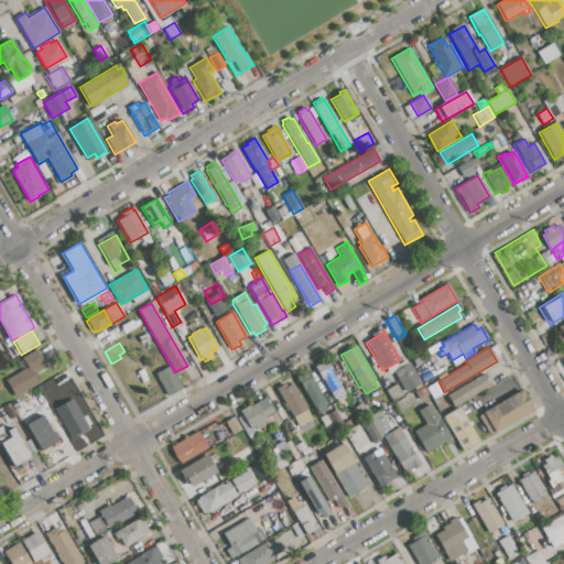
[(7,381),(28,369),(22,359),(38,349),(46,366),(34,372),(38,377),(34,378),(39,386),(17,398),(7,381)]
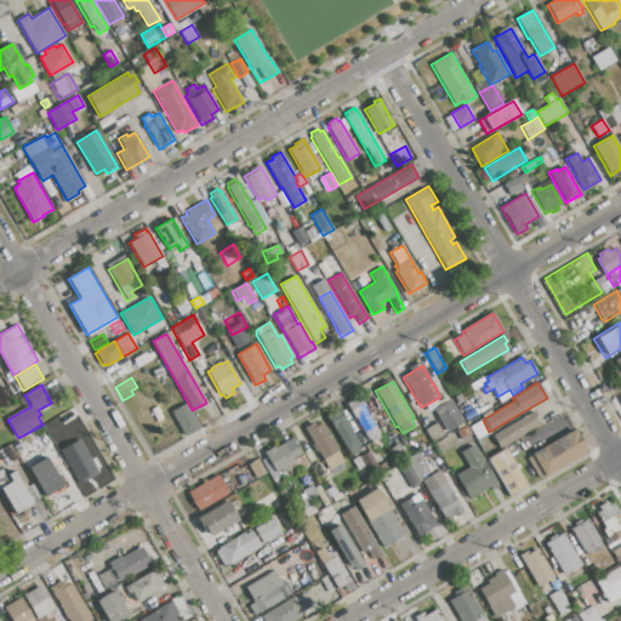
[(347,404),(359,397),(377,429),(365,436),(347,404)]
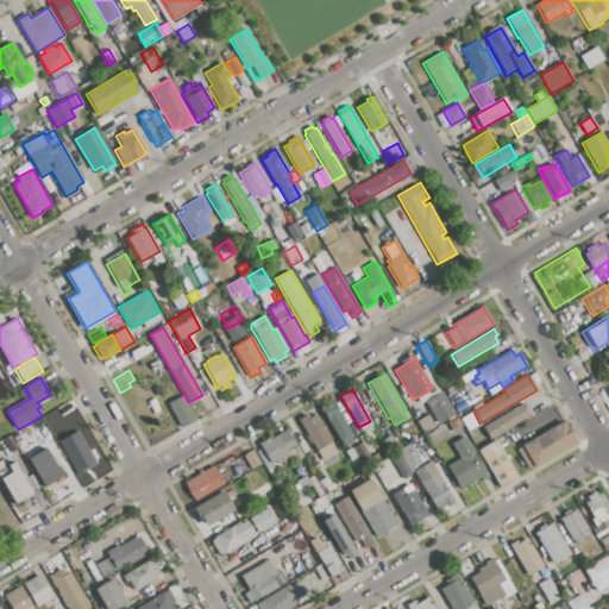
[(426,402),(443,393),(454,414),(438,424),(426,402)]
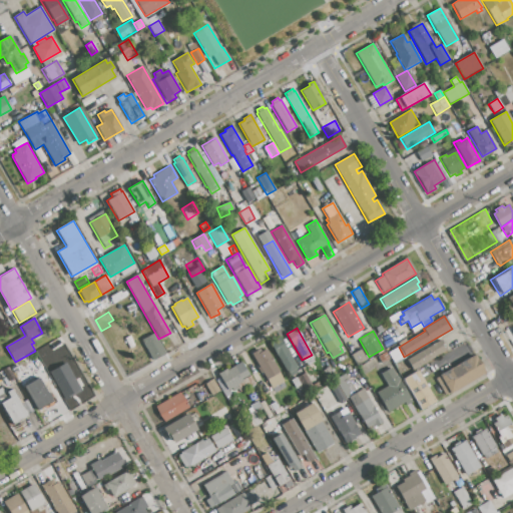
[(141,340),(153,333),(165,354),(153,361),(141,340)]
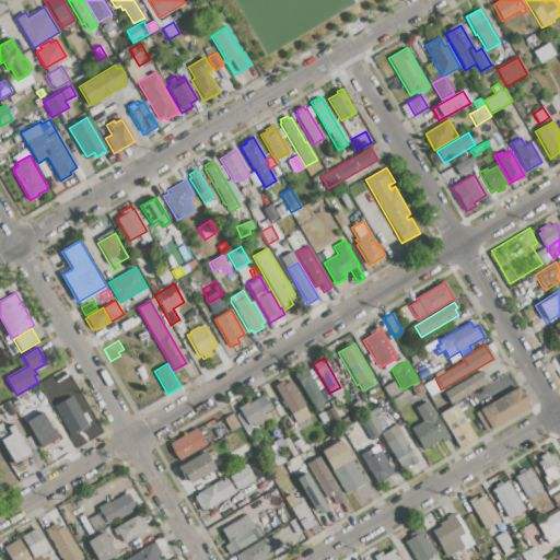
[(293,374),(304,368),(325,403),(323,404),(324,407),(317,411),(315,407),(313,409),(293,374)]
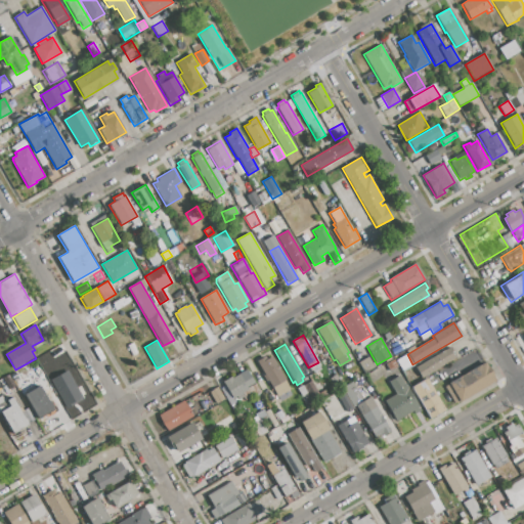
[(415,366),(449,347),(455,357),(421,378),(415,366)]
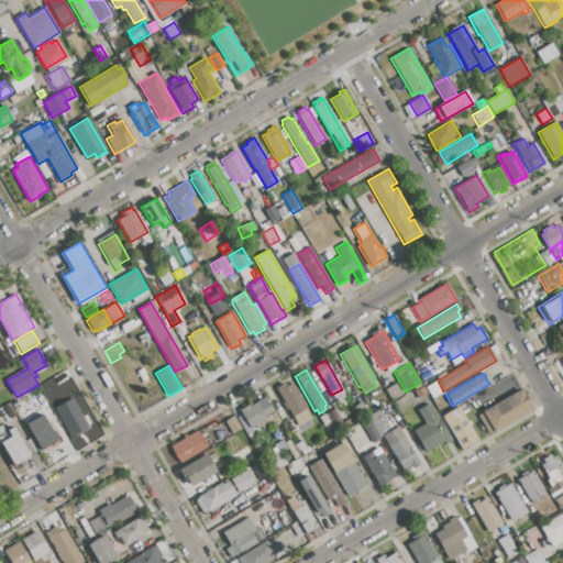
[(293,417),(288,409),(286,410),(283,404),(284,403),(276,388),(286,383),(288,386),(293,384),(307,408),(293,417)]
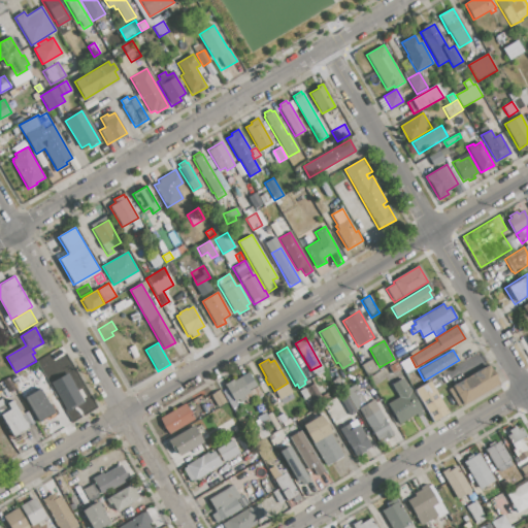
[(361,365),(370,359),(377,371),(367,376),(361,365)]
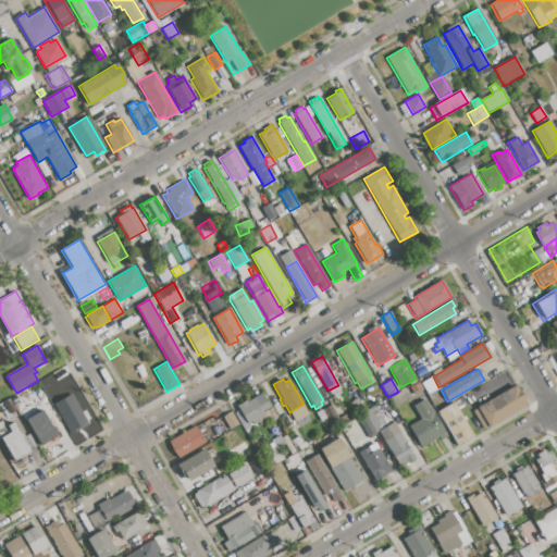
[(409,387),(419,382),(423,390),(413,395),(409,387)]
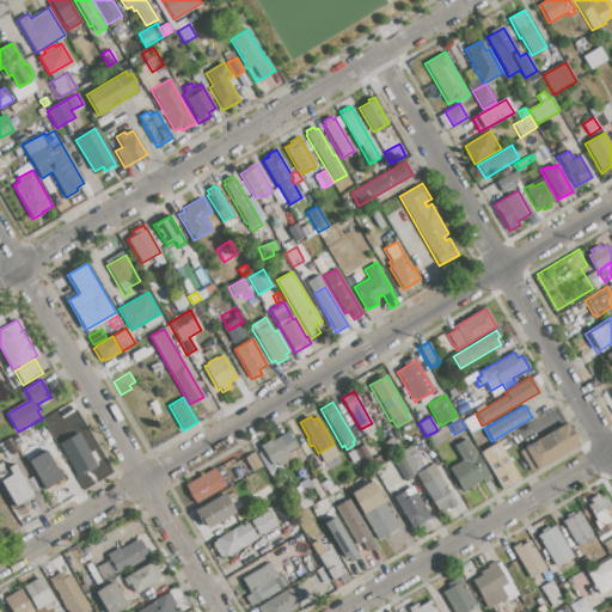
[(524,448),(567,423),(579,445),(537,470),(536,467),(530,471),(519,452),(525,450),(524,448)]
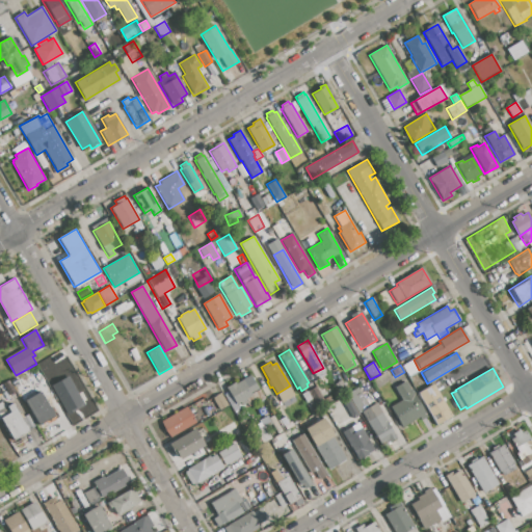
[(65,414),(83,404),(68,376),(50,386),(65,414)]
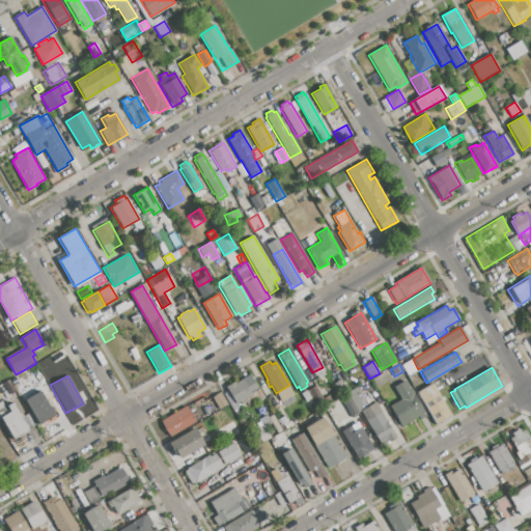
[(234,384),(249,375),(256,388),(250,392),(251,395),(245,398),(247,401),(241,406),(239,401),(235,403),(226,387),(233,383),(234,384)]
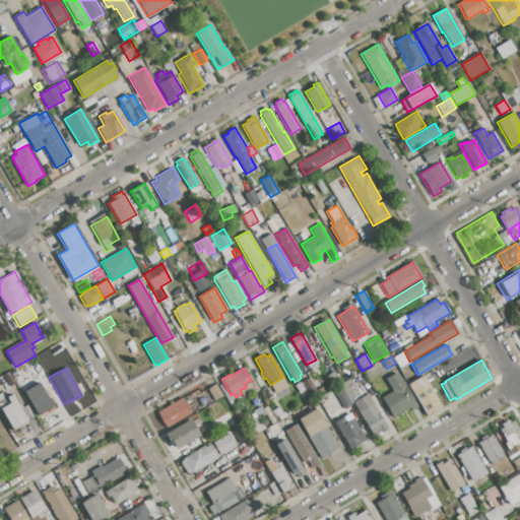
[(3,375),(9,372),(15,383),(10,386),(3,375)]
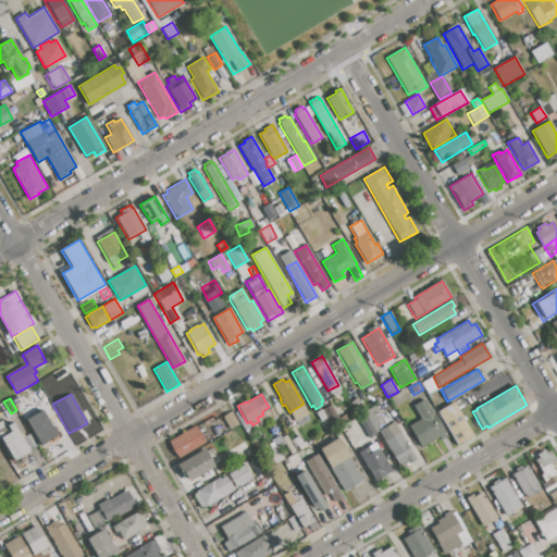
[(408,426),(421,420),(412,406),(424,398),(447,436),(440,441),(437,437),(420,447),(408,426)]
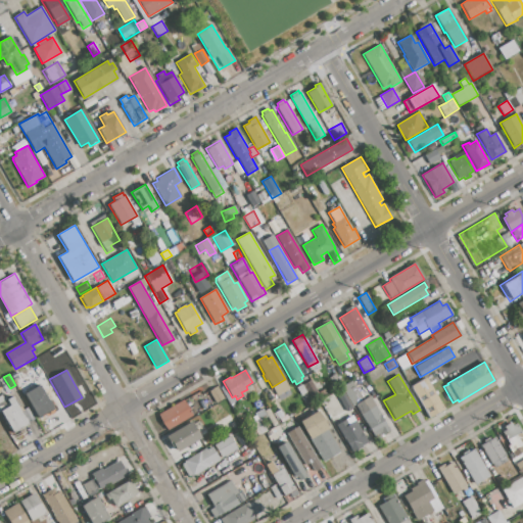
[(411,386),(426,378),(444,409),(428,417),(411,386)]
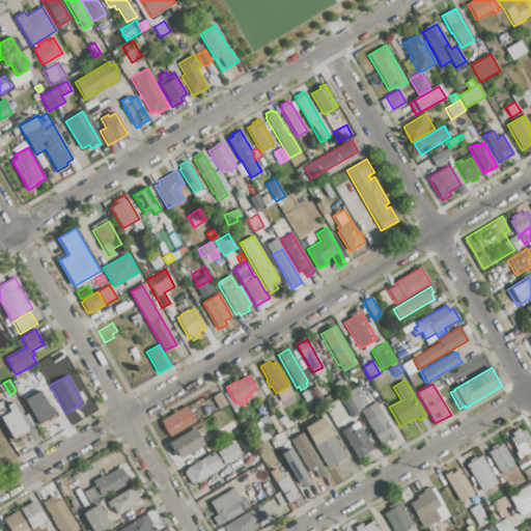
[(368,407),(360,411),(357,413),(345,394),(357,387),(368,407)]
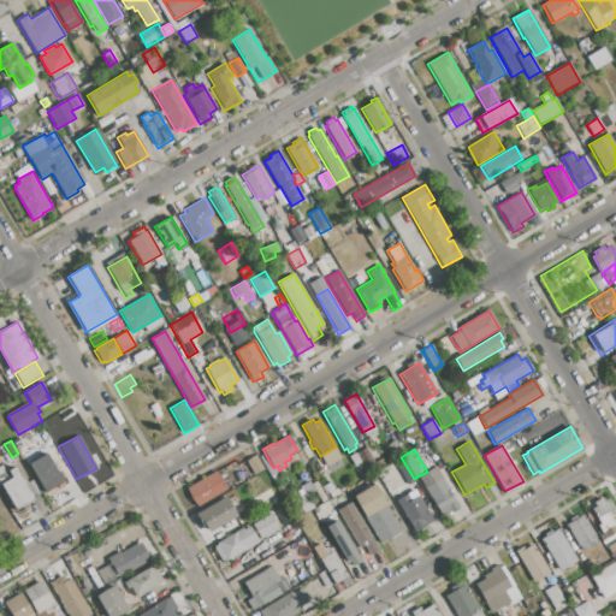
[(349,457),(356,452),(362,462),(355,466),(349,457)]
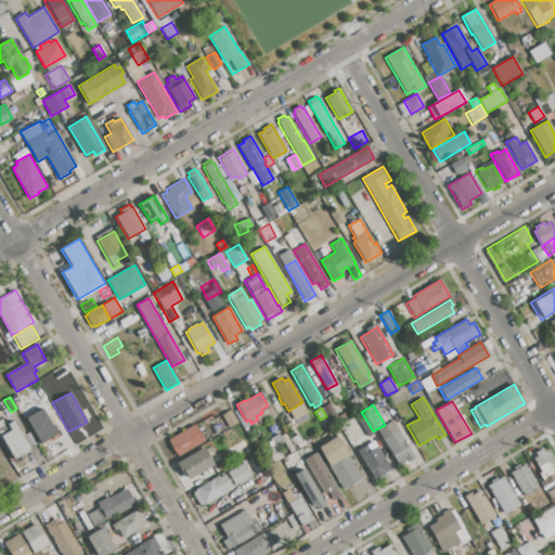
[(296,422),(292,416),(302,409),(307,415),(296,422)]
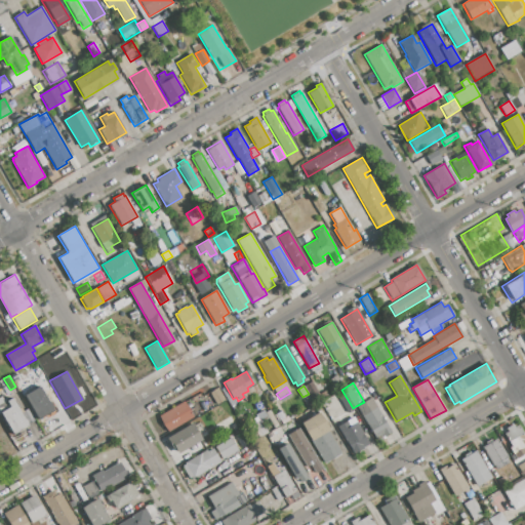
[(26,396),(40,388),(53,410),(52,411),(53,413),(46,417),(45,415),(39,419),(26,396)]
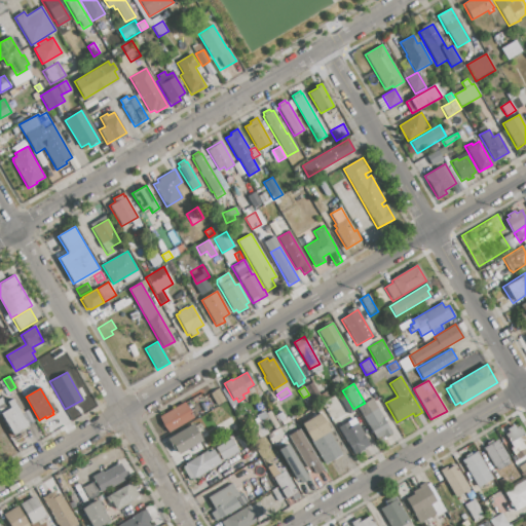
[(210,393),(219,388),(226,401),(217,406),(210,393)]
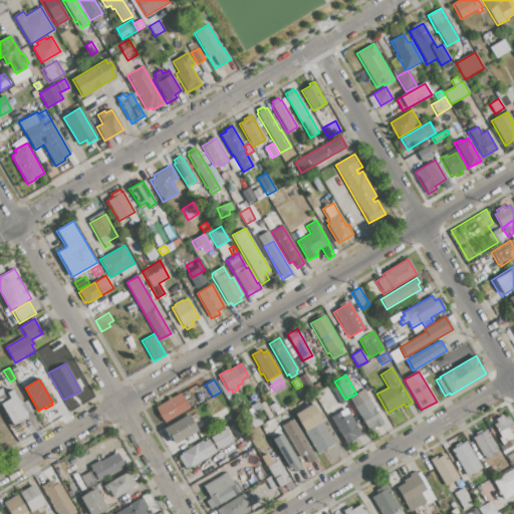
[(345,400),(346,401),(339,405),(328,384),(334,381),(345,400)]
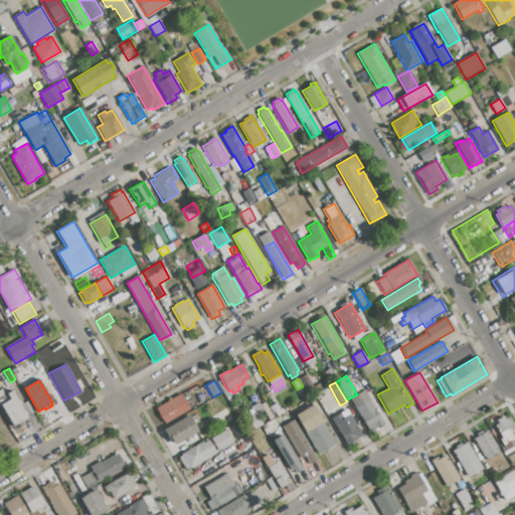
[(1,405),(10,399),(7,393),(12,390),(27,417),(22,420),(24,423),(18,426),(16,423),(13,426),(1,405)]
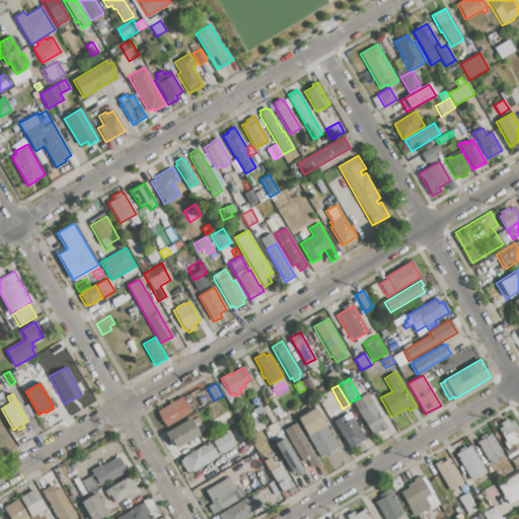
[(352,401),(360,397),(367,393),(386,427),(372,436),(352,401)]
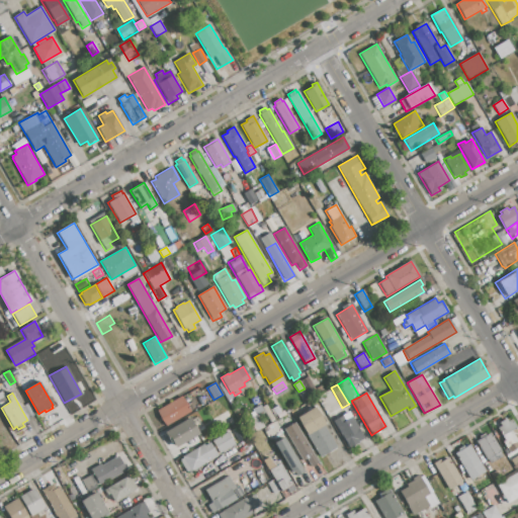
[(156,411),(182,396),(190,411),(165,425),(156,411)]
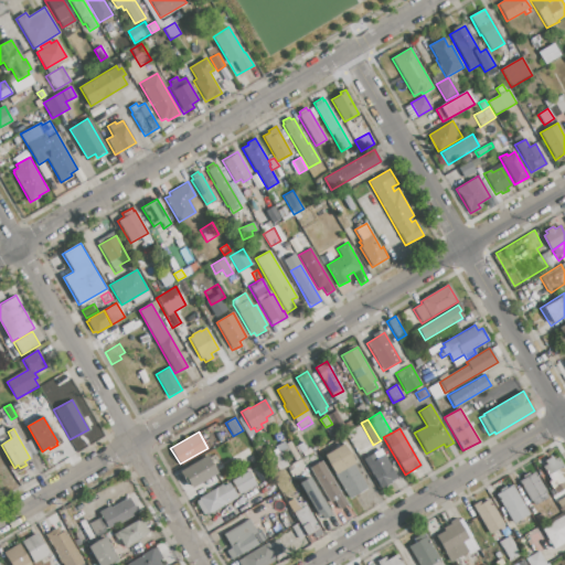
[(285,445),(290,441),(300,458),(295,461),(289,451),(285,445)]
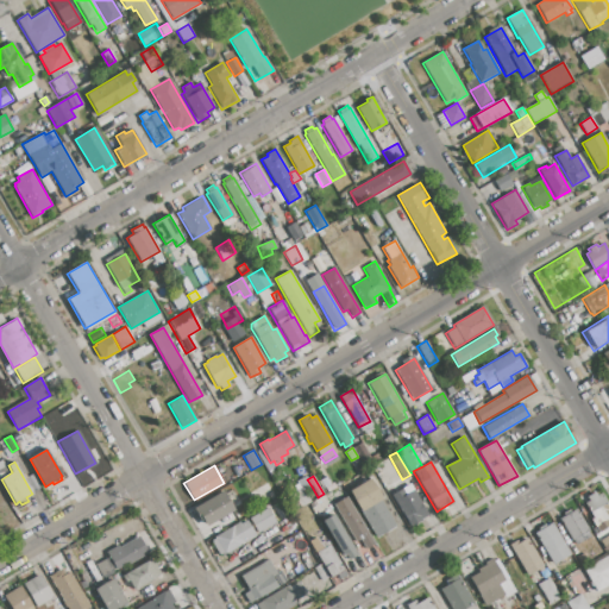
[(296,482),(306,477),(307,479),(312,487),(301,491),(296,482)]
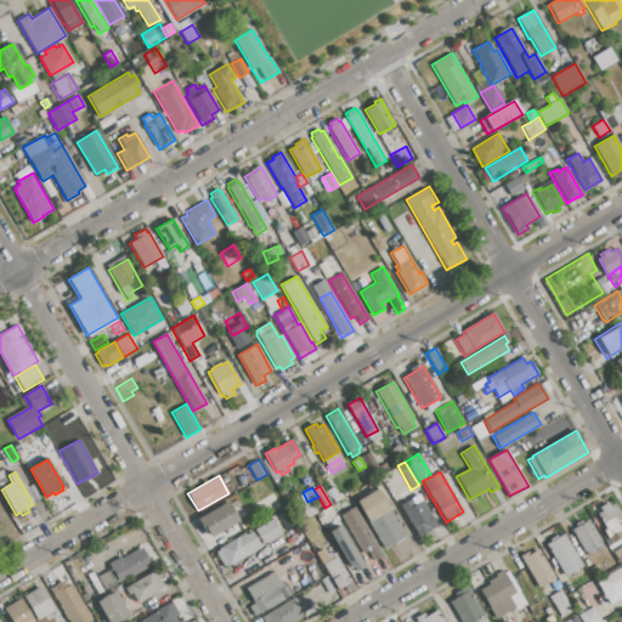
[(357,502),(379,488),(391,508),(388,510),(403,536),(384,548),(357,502)]
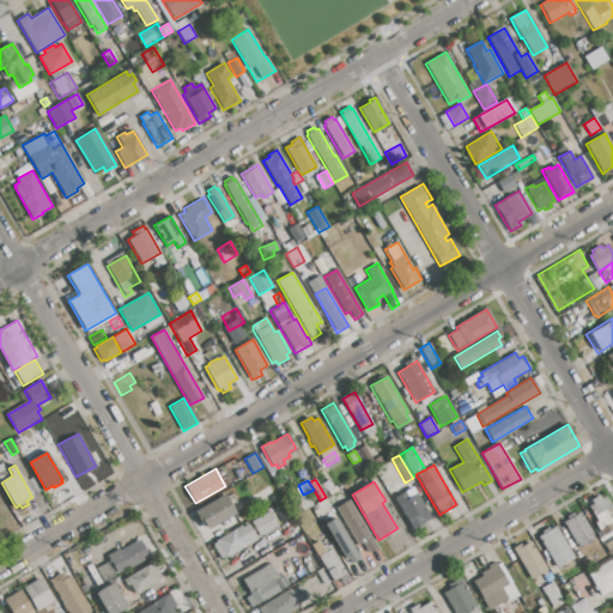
[(249,497),(269,485),(278,499),(258,511),(249,497)]
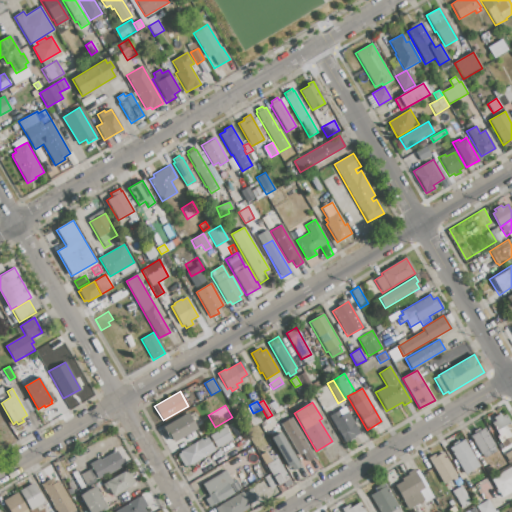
[(329,416),(338,411),(341,416),(347,412),(360,433),(344,442),(329,416)]
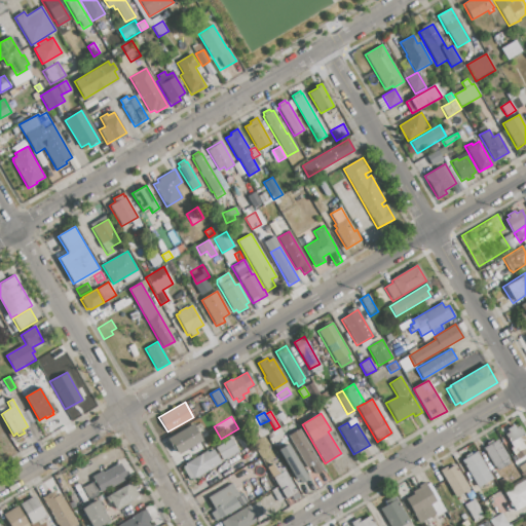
[(166,439),(191,424),(201,441),(178,455),(175,449),(173,450),(166,439)]
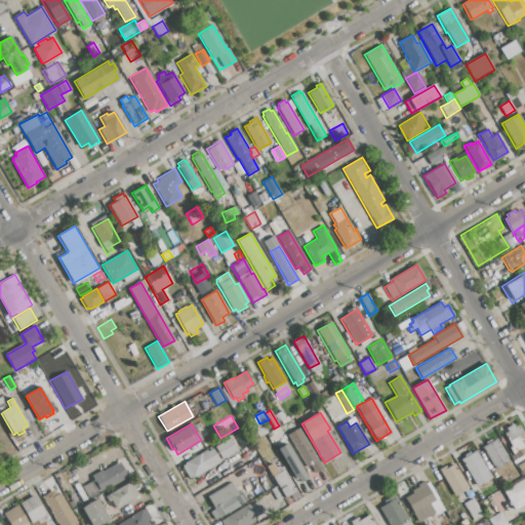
[(524,445),(515,451),(505,434),(508,432),(507,429),(513,425),(515,428),(519,426),(524,436),(524,445)]
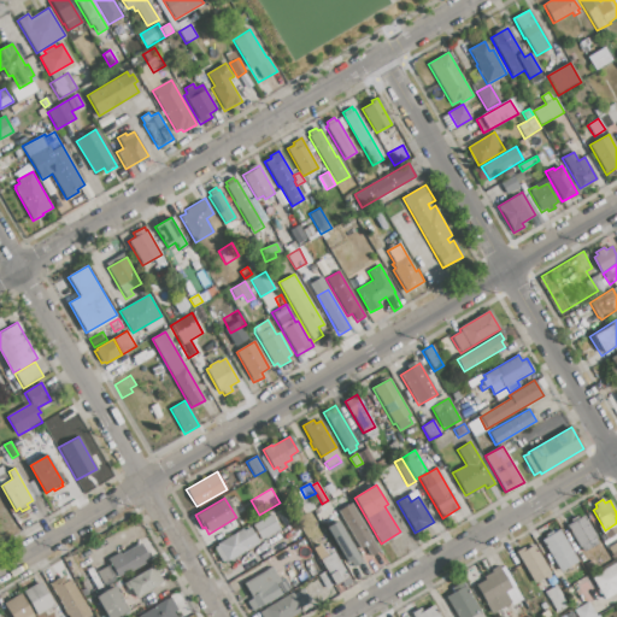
[(338,511),(351,504),(378,552),(371,557),(365,546),(360,550),(338,511)]
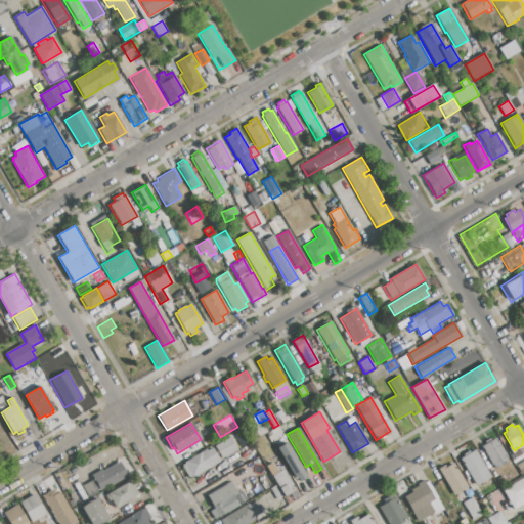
[(215,446),(230,437),(237,450),(222,460),(215,446)]
